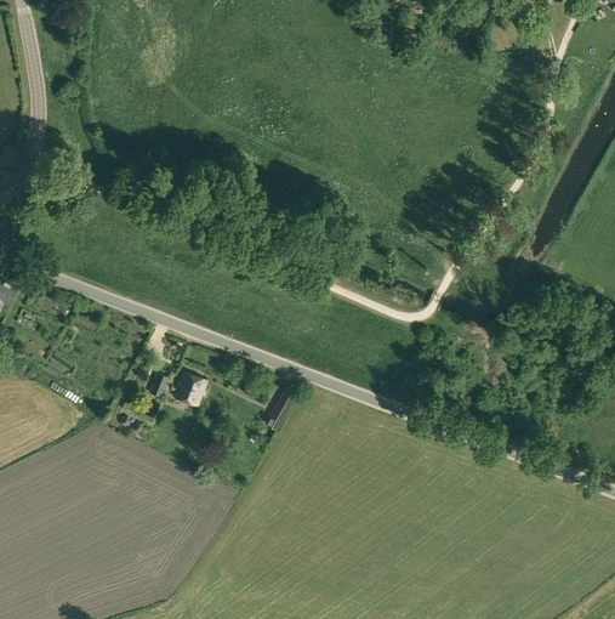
[(0,299),(5,301),(13,284),(0,277),(0,299)]
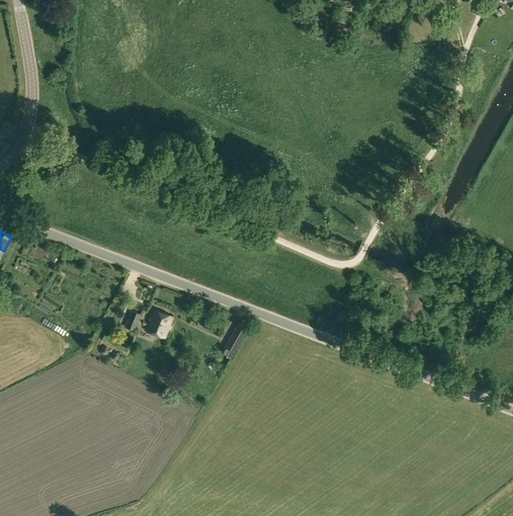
[(120,325),(130,329),(137,312),(126,308),(120,325)]
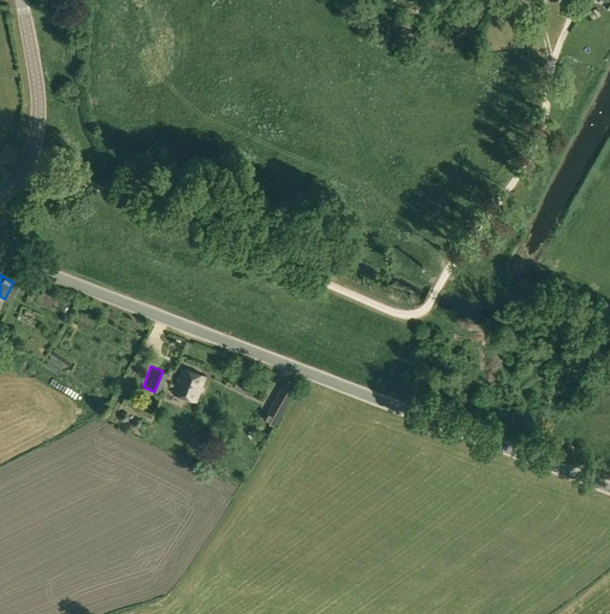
[(169,389),(189,397),(199,375),(177,366),(169,389)]
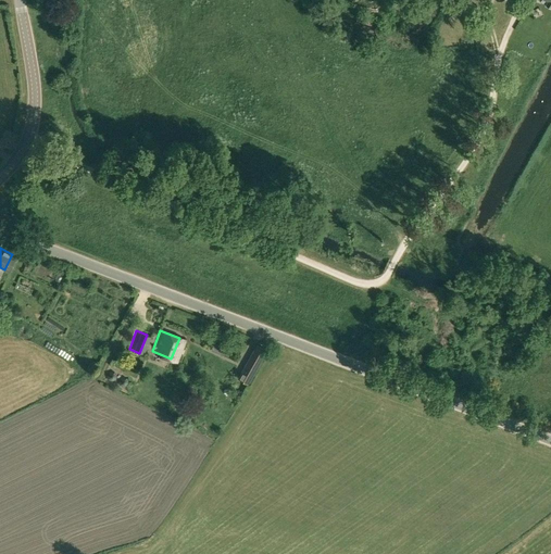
[(252,343),(247,353),(257,357),(262,348),(252,343)]
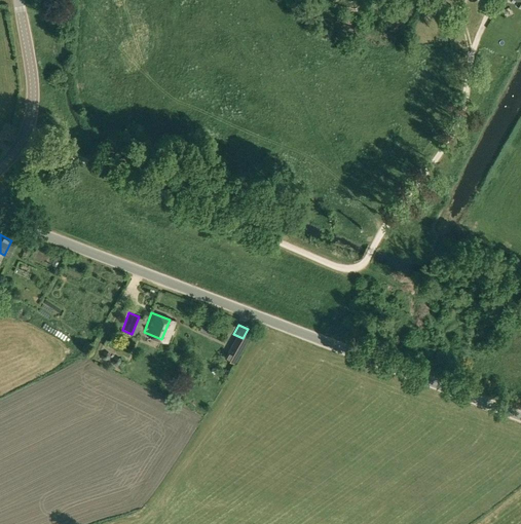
[(223,358),(229,361),(235,350),(227,345),(221,357),(223,358)]
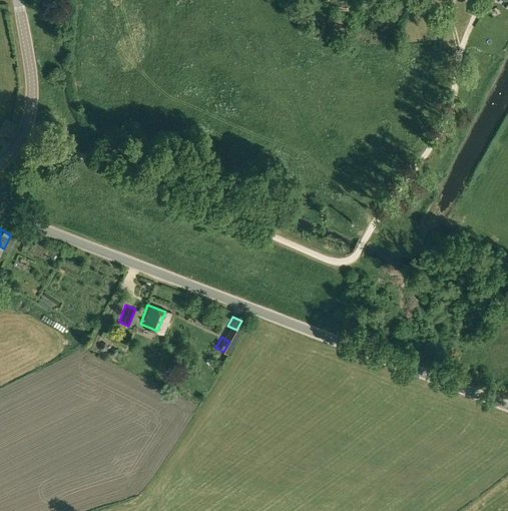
All buildings are outlined.
